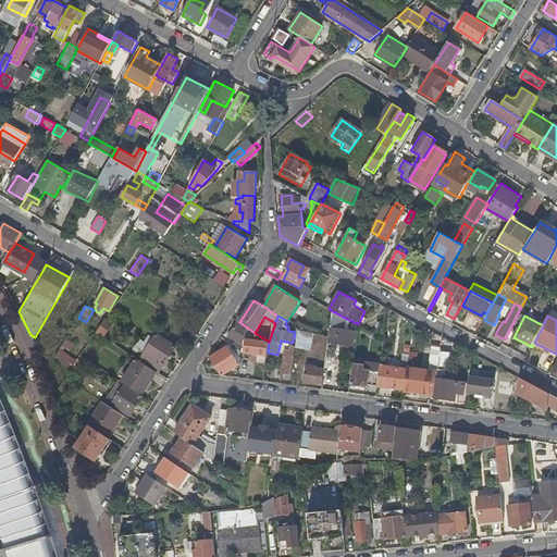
[(112,323),(106,319),(97,332),(103,336),(112,323)]
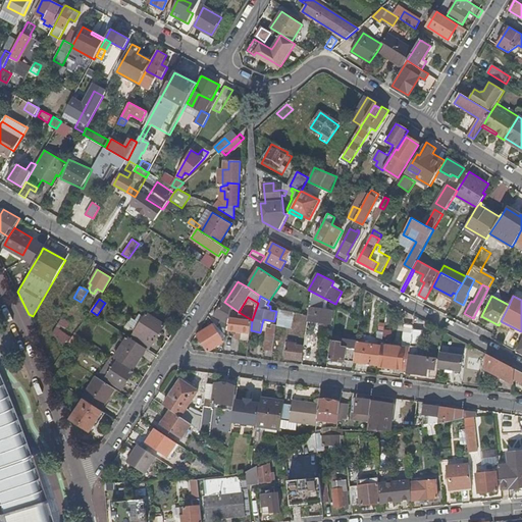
[(222,320),(218,327),(226,335),(227,329),(229,318),(231,307),(224,302),(223,302),(214,316),(222,320)]
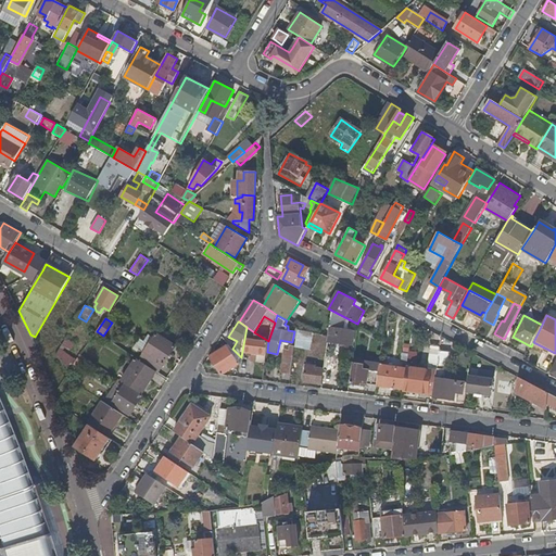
[(256,362),(265,363),(267,352),(268,341),(254,332),(247,327),(244,339),(247,339),(244,351),(257,353),(256,362)]
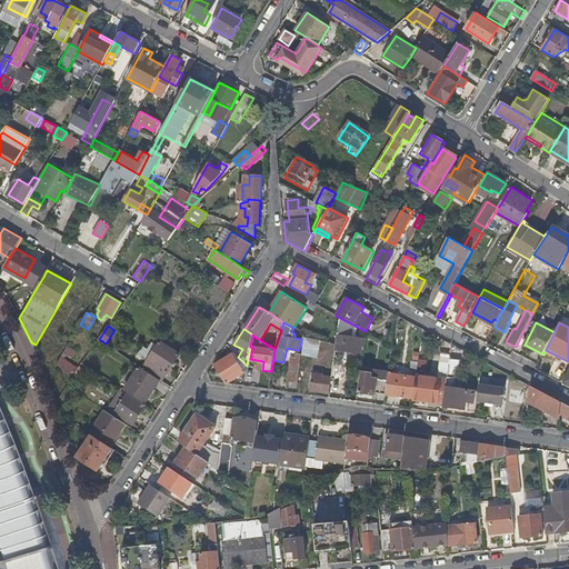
[(365,339),(338,336),(336,347),(336,350),(362,353),(365,339)]
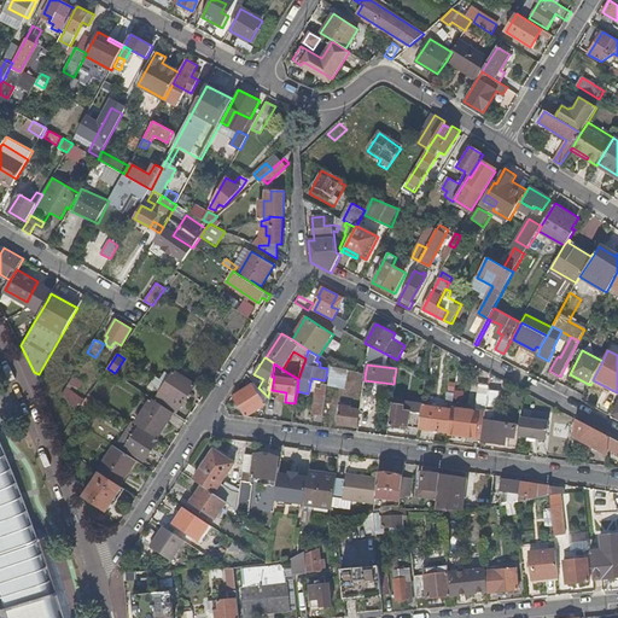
[(159,392),(155,400),(174,412),(175,414),(196,384),(174,369),(170,374),(159,392)]
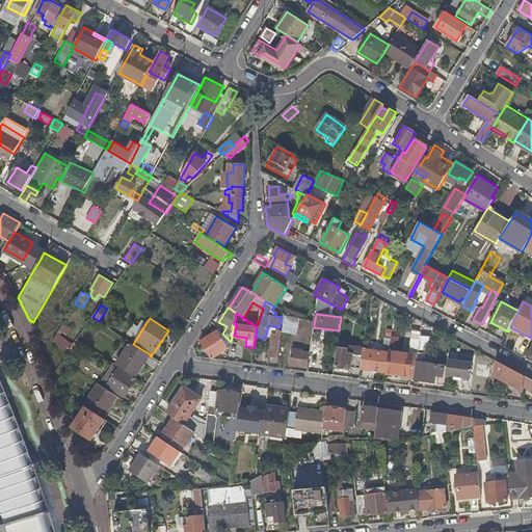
[(293,320),(285,318),(283,328),(291,330),(293,320)]
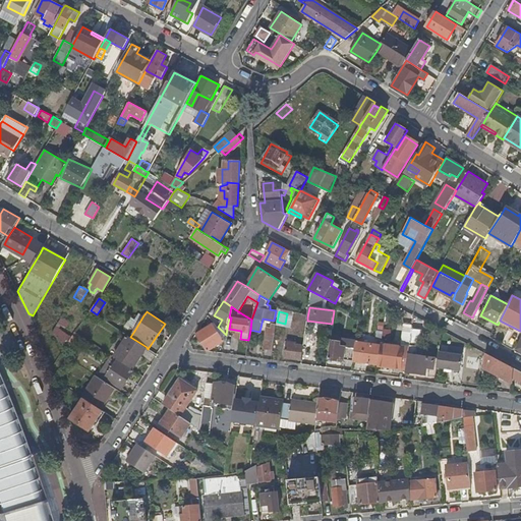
[(134,331),(143,315),(139,313),(135,320),(131,316),(124,328),(128,330),(129,329),(130,330),(131,329),(134,331)]
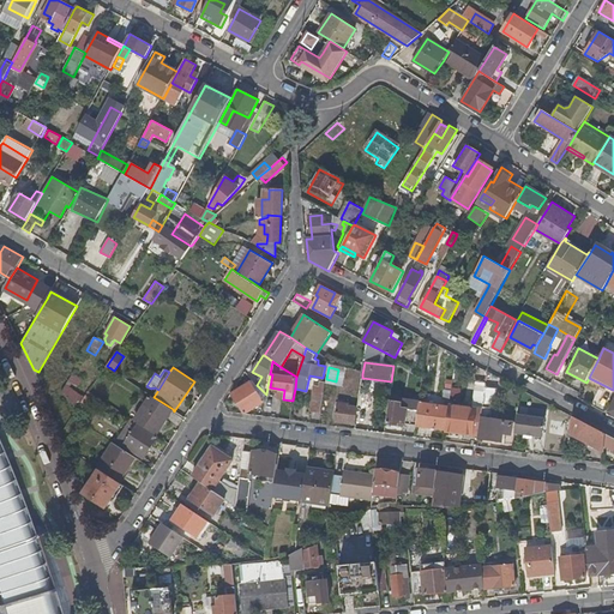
[(82,378),(73,373),(66,384),(70,386),(72,383),(77,386),(82,378)]
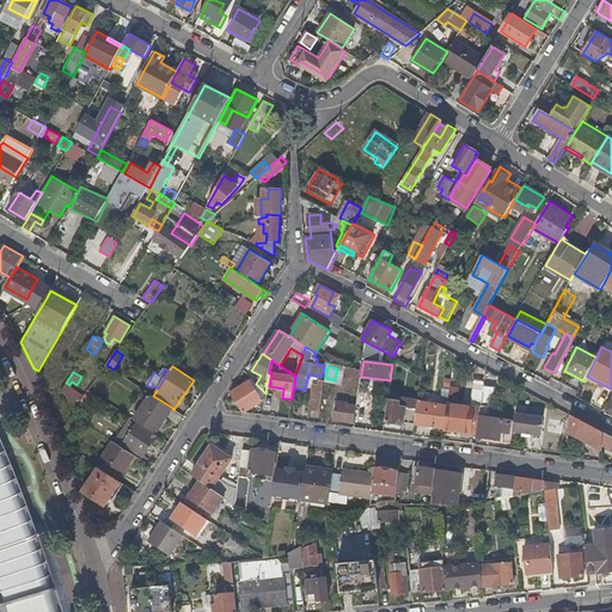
[(256,384),(252,379),(231,393),(244,412),(245,412),(264,399),(265,393),(256,384)]
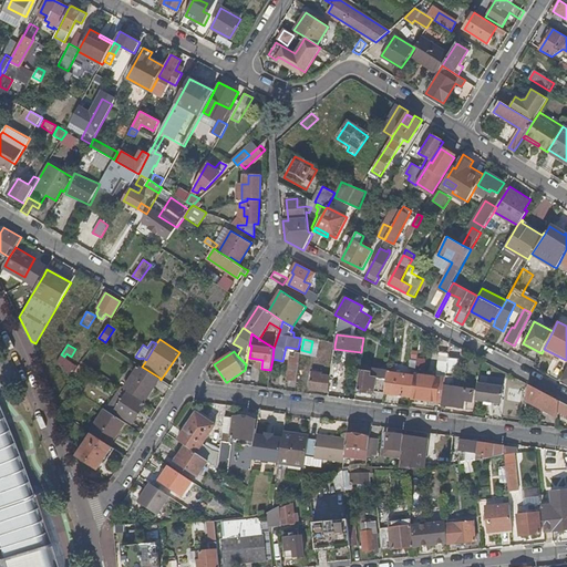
[(75,366),(64,357),(61,354),(57,363),(70,373),(75,366)]
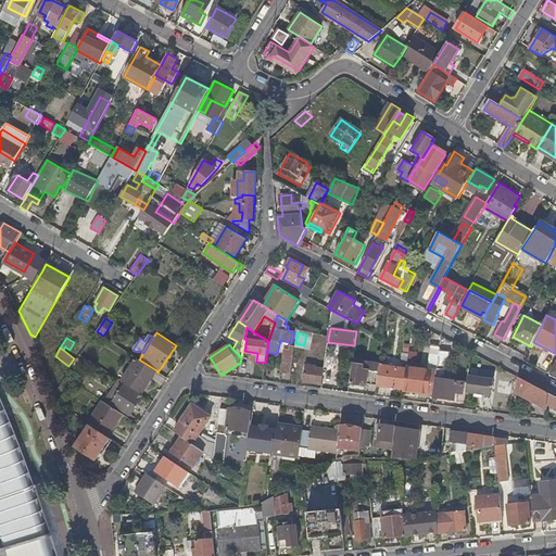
[(281,371),(291,373),(294,352),(290,352),(291,350),(286,349),(285,355),(281,371)]
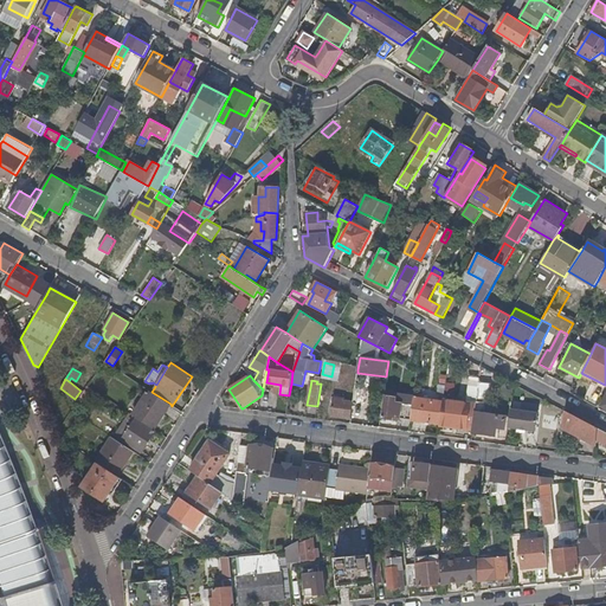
[(489,385),(479,384),(478,389),(476,404),(476,405),(472,430),(472,433),(496,436),(497,423),(505,424),(505,417),(483,413),(484,406),(485,406),(487,400),(488,400),(489,385)]
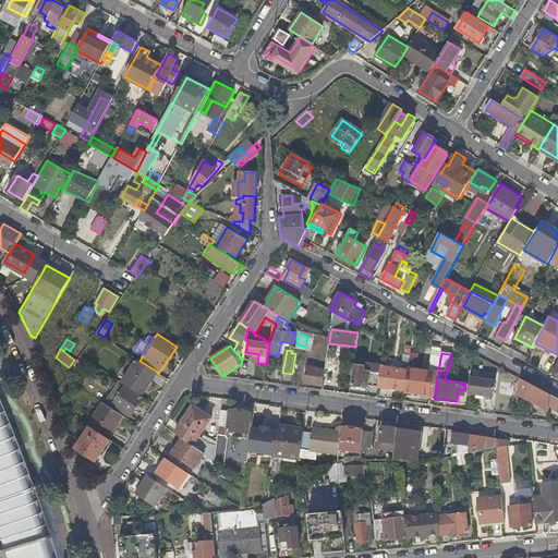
[(405,390),(405,391),(435,396),(438,373),(438,372),(440,359),(433,358),(431,373),(408,370),(407,379),(405,390)]
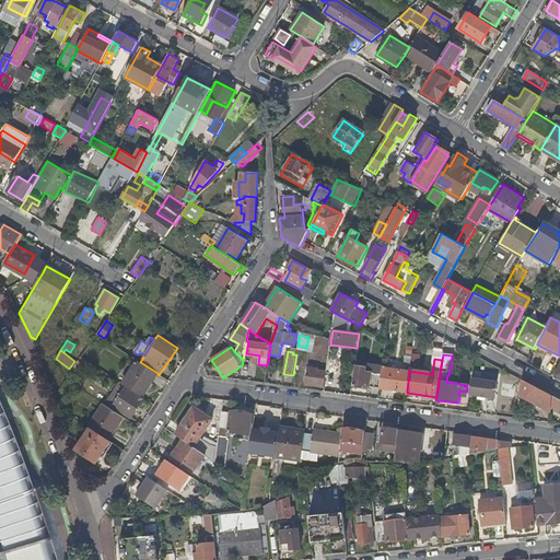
[(83,363),(79,360),(71,370),(77,374),(83,363)]
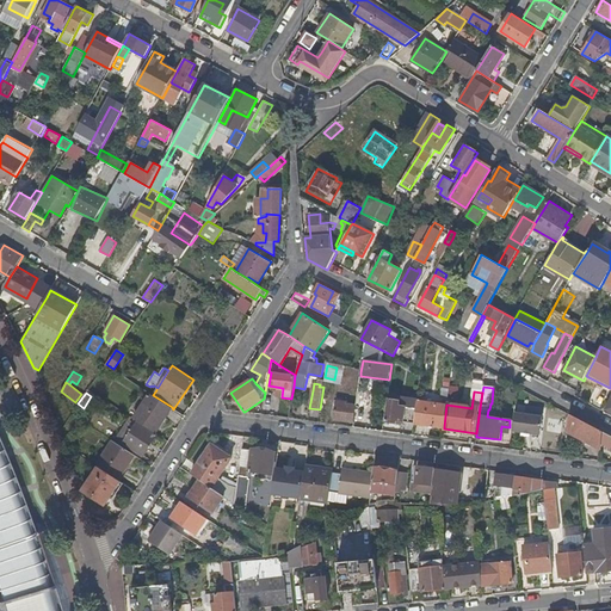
[(150,394),(135,419),(139,420),(155,432),(172,407),(153,395),(150,394)]
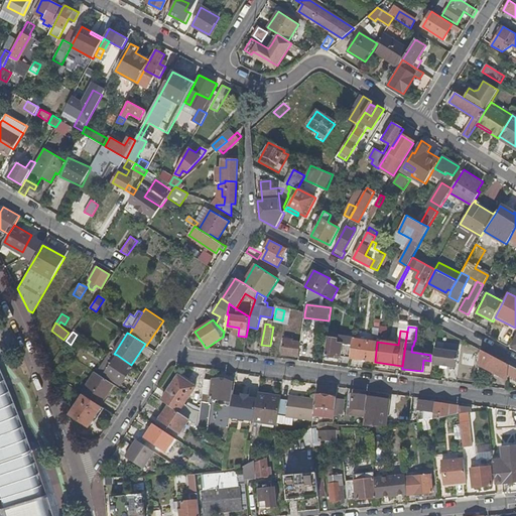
[(335,356),(350,357),(353,339),(353,338),(338,336),(338,339),(329,338),(326,357),(335,358),(335,356)]
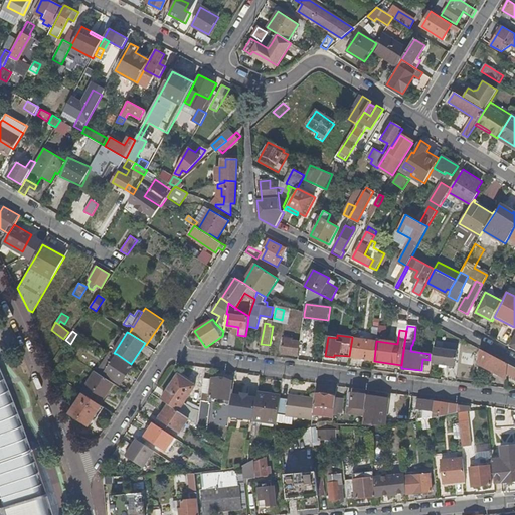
[(282,354),(298,356),(300,341),(293,341),(293,339),(284,337),(282,354)]
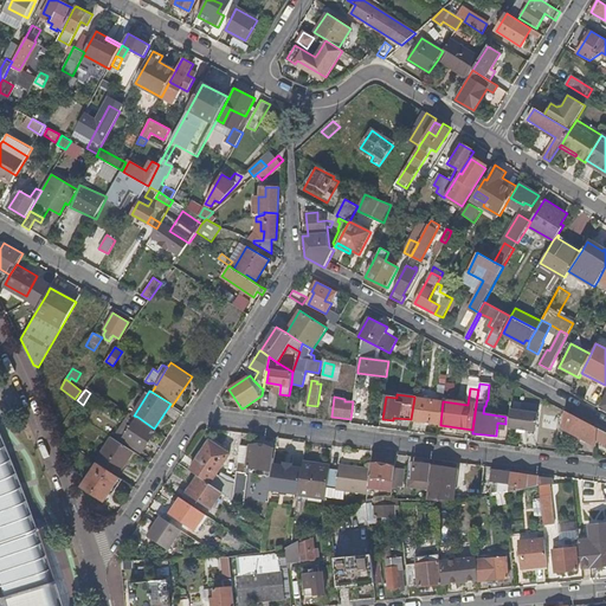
[(411,419),(440,424),(442,412),(443,401),(414,398),(411,419)]
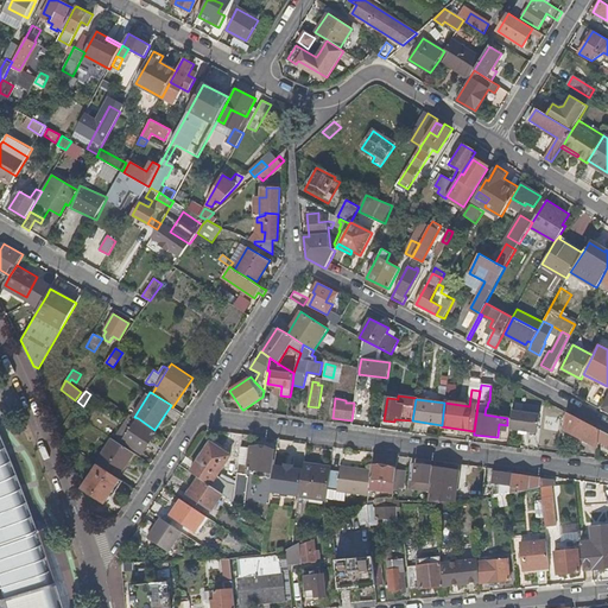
[(513,410),(510,429),(537,434),(539,415),(513,410)]
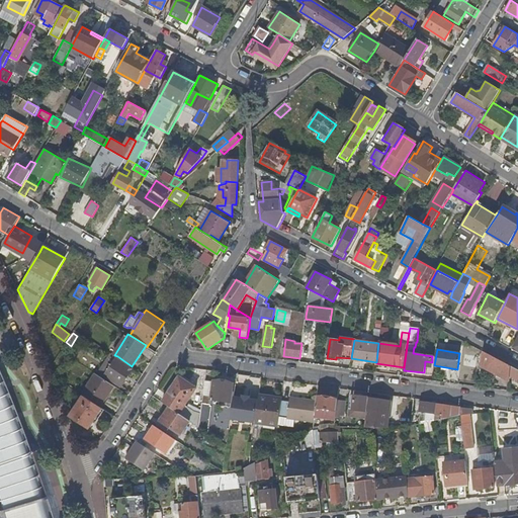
[(510,379),(511,376),(510,376),(512,366),(505,362),(483,350),(481,361),(481,364),(510,379)]
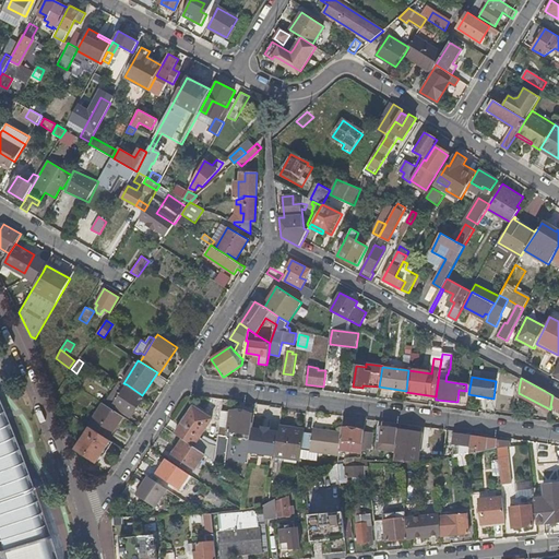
[(142,395),(127,384),(114,405),(132,417),(145,396),(142,395)]
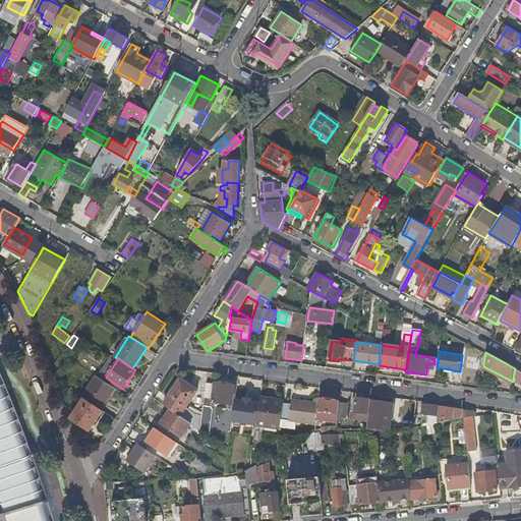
[(101,409),(114,388),(97,375),(82,397),(84,398),(101,409)]
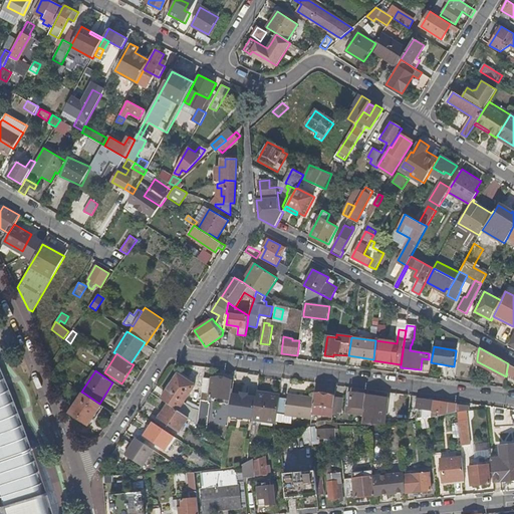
[(180,373),(162,399),(170,404),(179,410),(196,386),(180,373)]
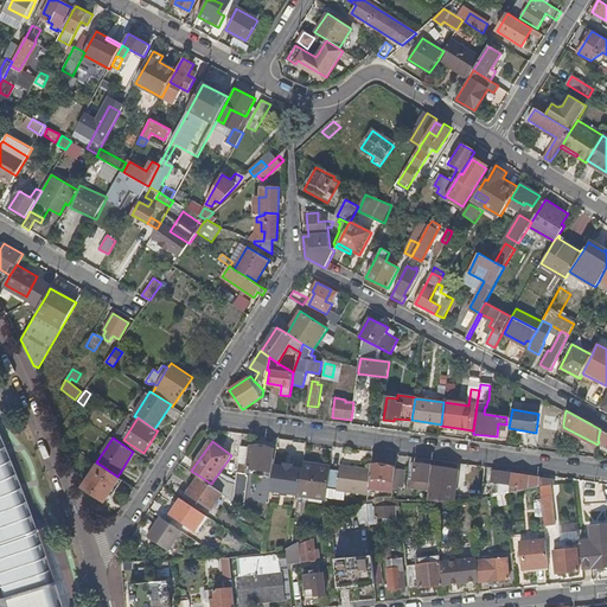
[(250,448),(242,446),(234,499),(241,504),(246,473),(269,477),(274,449),(251,446),(250,448)]
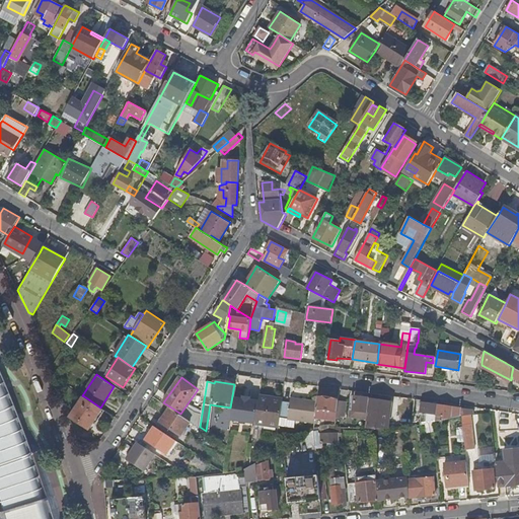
[(248,386),(237,384),(234,403),(245,405),(248,386)]
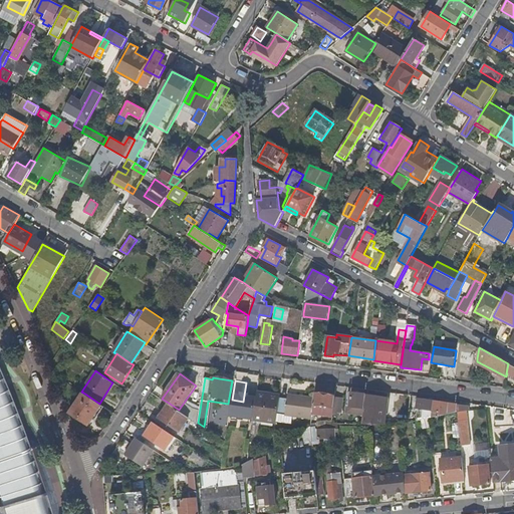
[(280,397),(288,398),(288,394),(289,389),(282,388),(280,397)]
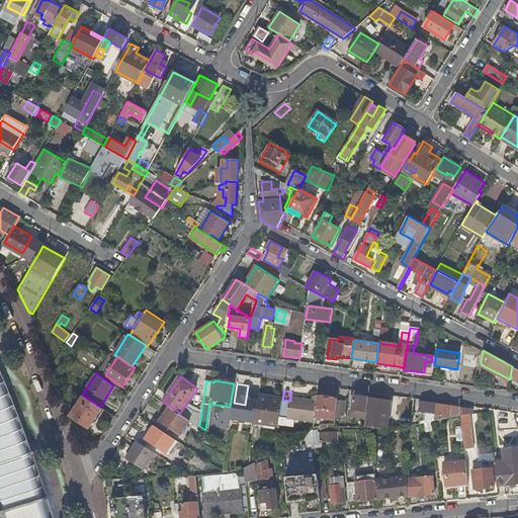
[(350,416),(367,418),(368,411),(367,411),(369,397),(356,395),(355,403),(352,402),(350,416)]
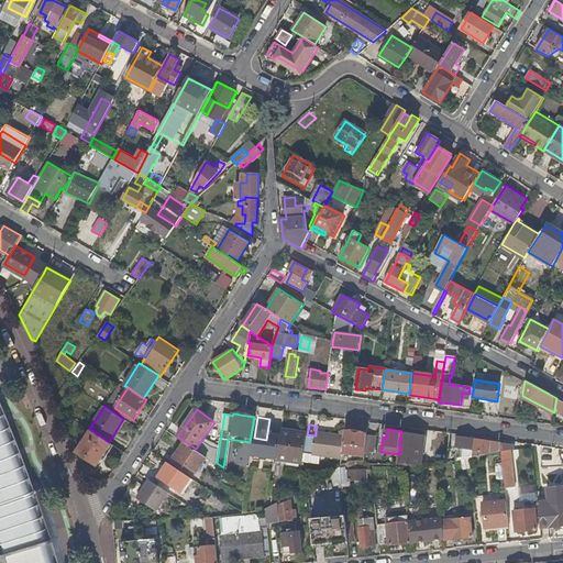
[(76,453),(97,466),(112,443),(109,442),(91,430),(81,444),(79,443),(75,450),(76,453)]
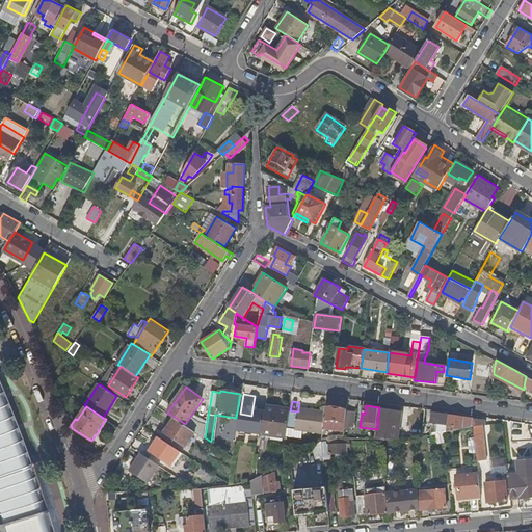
[(262,434),(286,437),(287,429),(290,410),(266,406),(264,423),(262,434)]
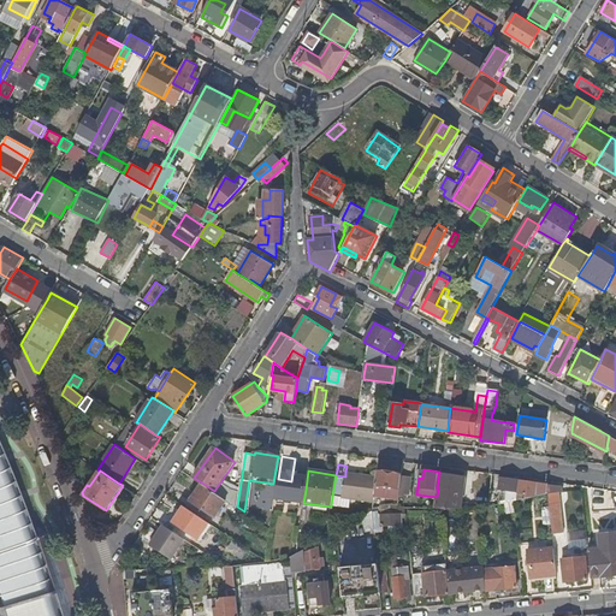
[(377,477),(345,472),(345,477),(336,475),(332,497),(374,502),(377,477)]
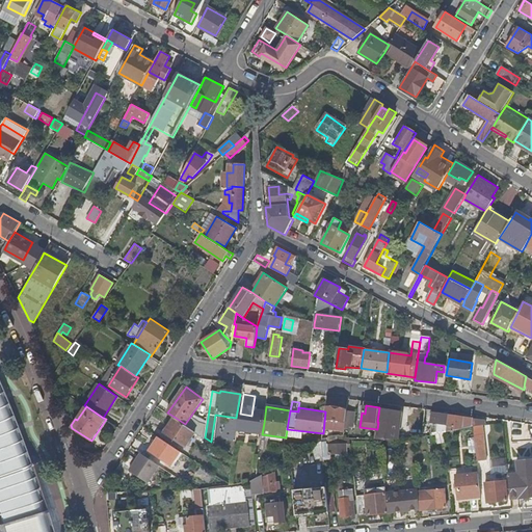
[(324,427),(345,430),(346,425),(348,410),(327,407),(324,427)]
